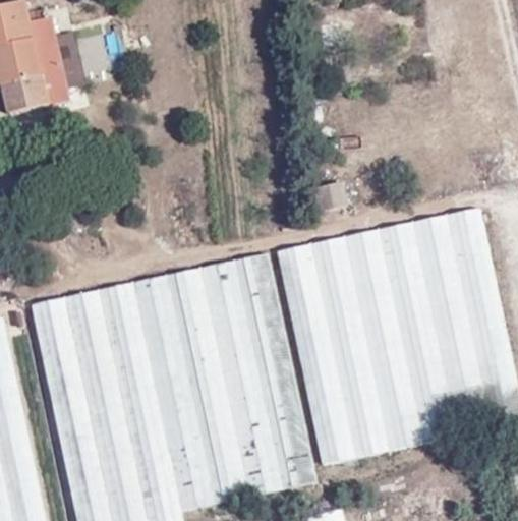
[(27,0),(21,0),(0,4),(0,85),(7,116),(69,102),(50,16),(33,20),(27,0)]
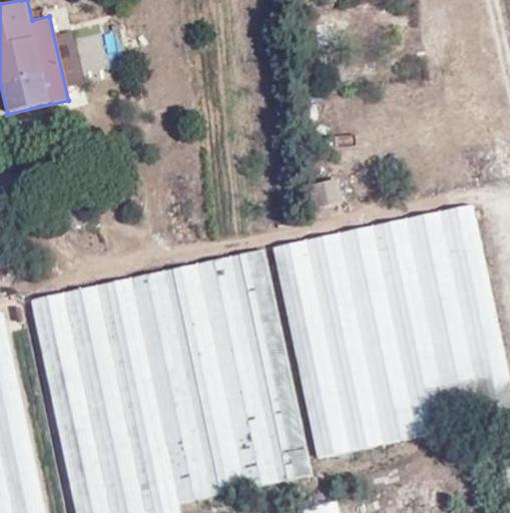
[(343,179),(311,183),(317,208),(346,203),(343,179)]
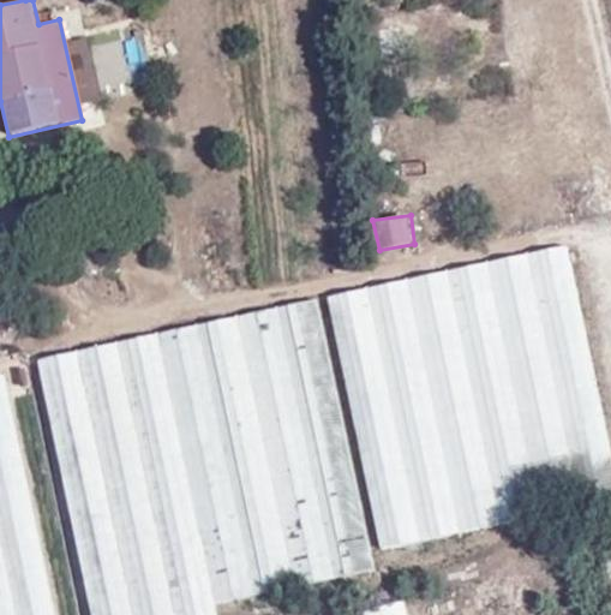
[(378,551),(610,502),(610,452),(567,244),(331,294),(378,551)]
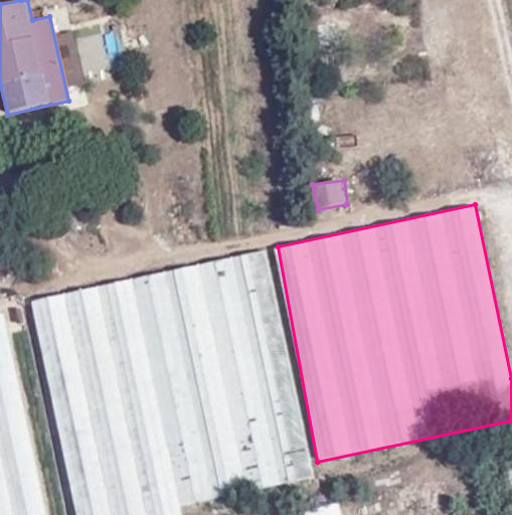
[(269,248),(32,299),(74,514),(179,514),(180,505),(312,478),(269,248)]
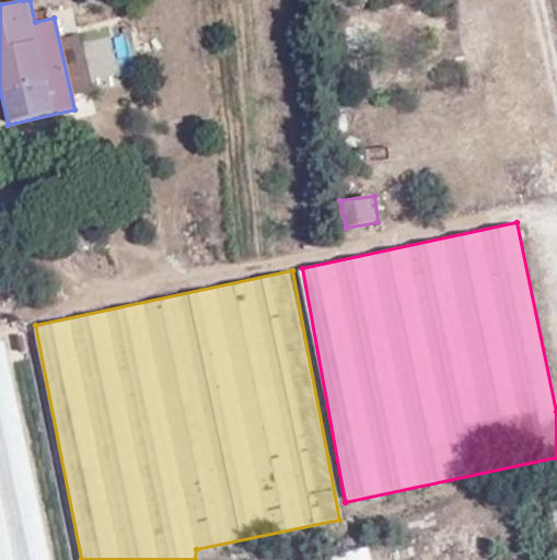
[(0,559),(46,559),(3,340),(0,341),(0,559)]
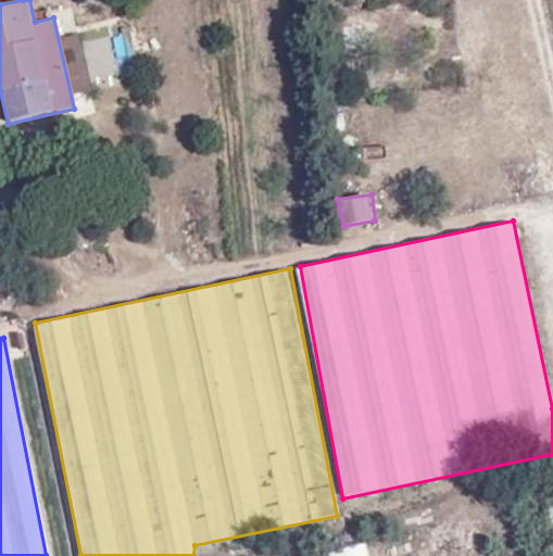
[(365,555),(362,545),(326,555),(365,555)]
